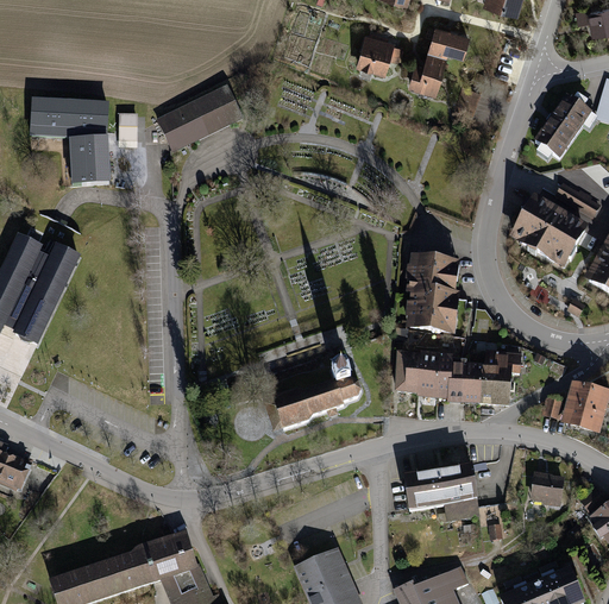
[(588,6),(576,8),(579,21),(590,19),(594,32),(608,29),(608,5),(589,10),(588,6)]
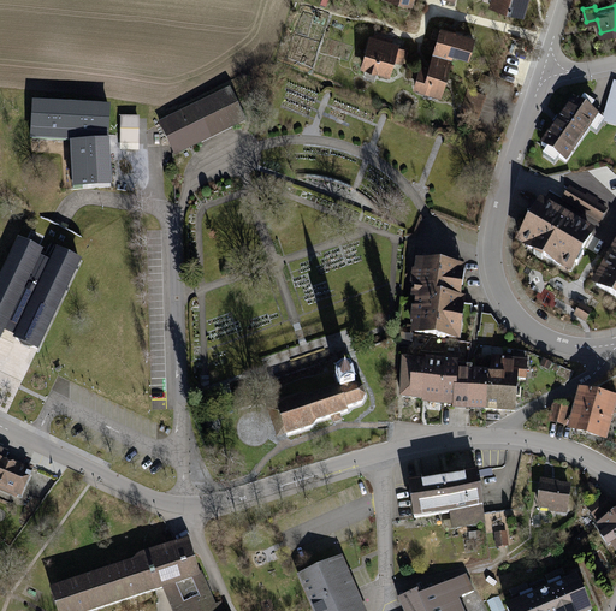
[(436,24),(428,52),(448,57),(448,53),(466,57),(472,34),(436,24)]
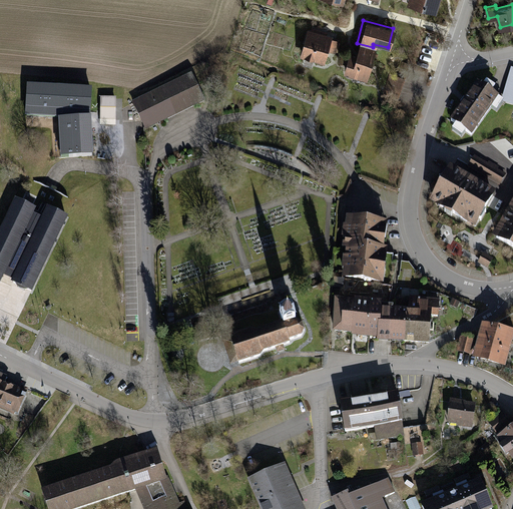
[(329,34),(305,27),(297,55),(321,62),(329,34)]
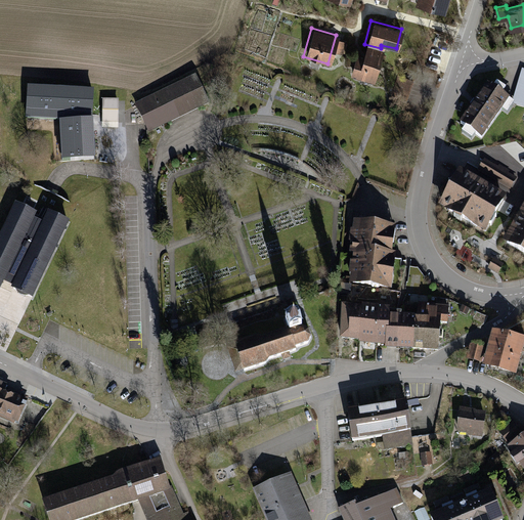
[(361,56),(353,54),(348,77),(372,83),(381,48),(364,44),(361,56)]
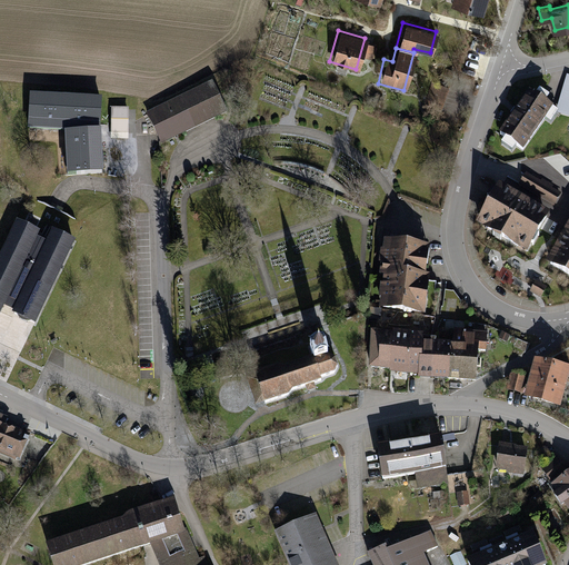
[(568,70),(567,69),(556,108),(568,110),(568,70)]
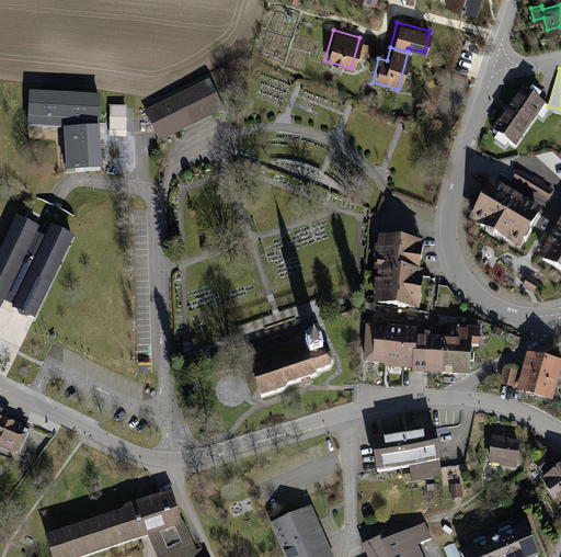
[(210,76),(145,109),(160,139),(226,106),(210,76)]
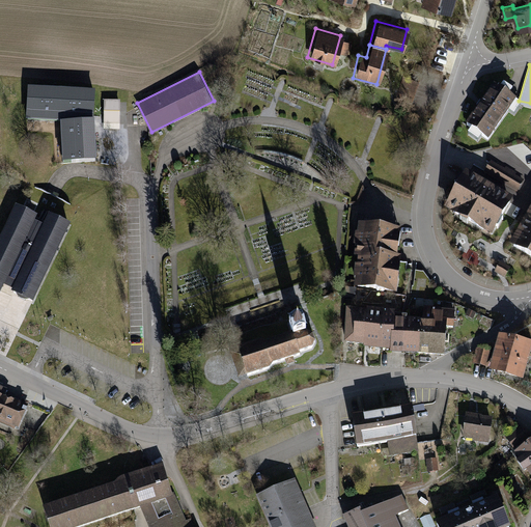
[(514,99),(494,84),(468,121),(488,136),(514,99)]
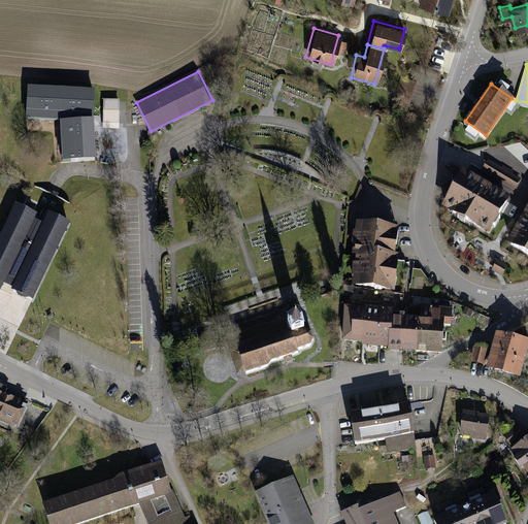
[(26,117),(93,120),(95,89),(28,85),(26,117)]
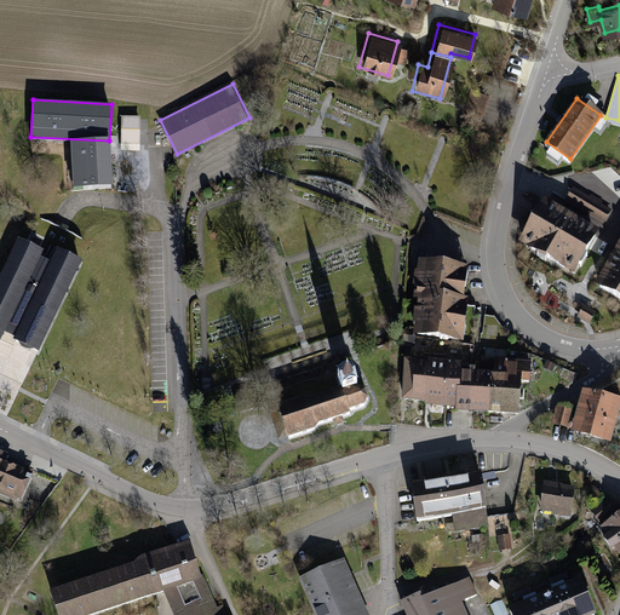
[(141,114),(122,113),(121,148),(141,148),(141,114)]
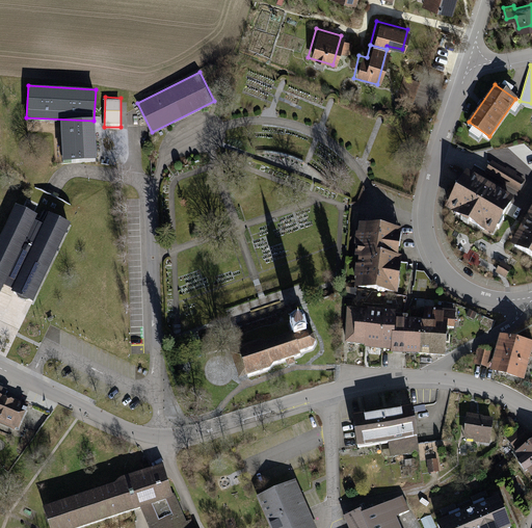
[(63,163),(98,161),(96,121),(61,122),(63,163)]
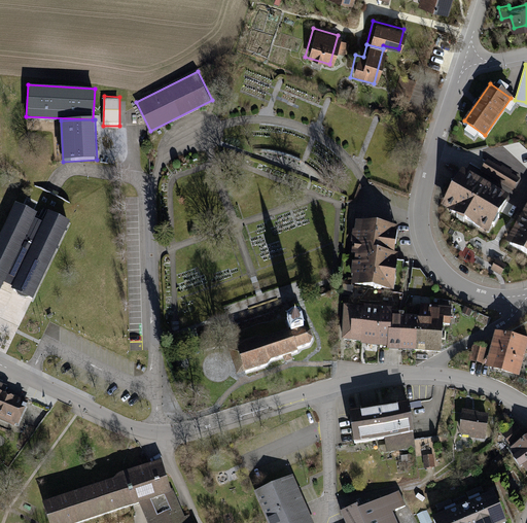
[(519,174),(487,155),(480,166),(512,185),(519,174)]
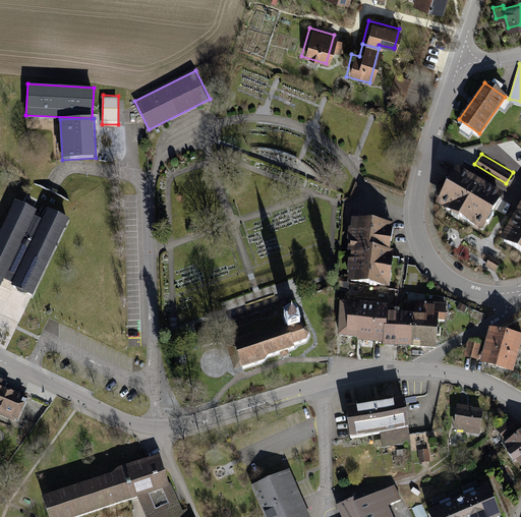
[(500,194),(454,168),(436,198),(482,225),(500,194)]
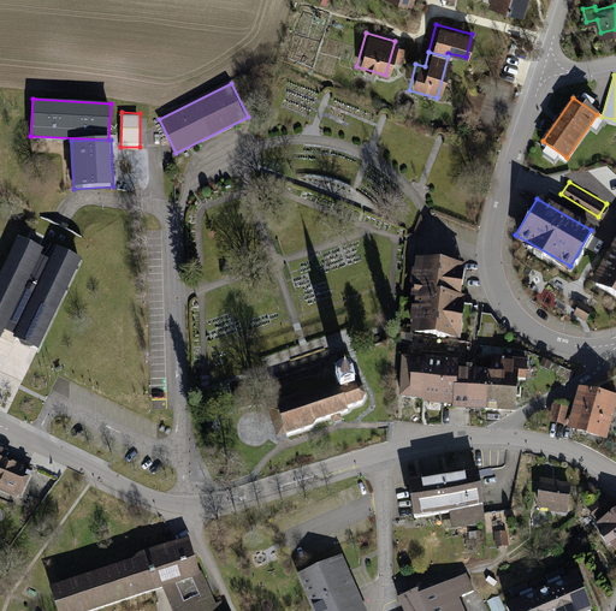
[(41,249),(22,239),(0,282),(0,334),(4,327),(11,331),(17,334),(16,337),(37,348),(81,259),(58,248),(52,260),(39,254),(41,249)]
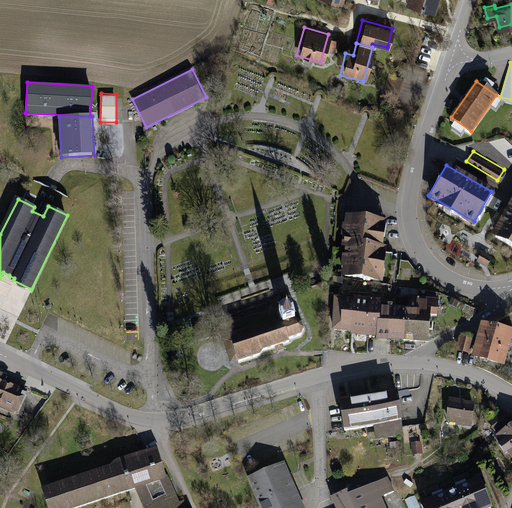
[(511,201),(494,232),(511,242),(511,201)]
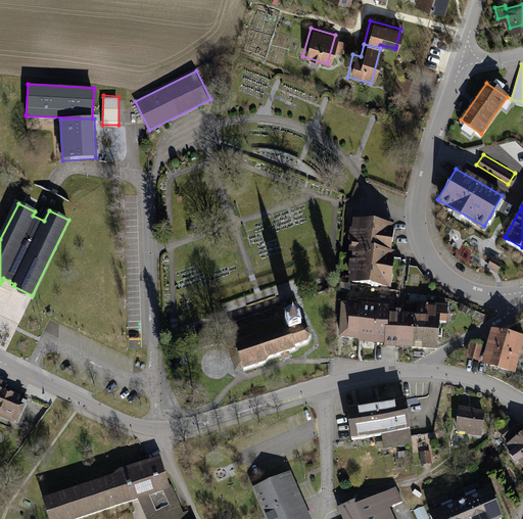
[(394,226),(354,221),(351,245),(358,246),(352,278),(390,283),(394,251),(390,250),(394,226)]
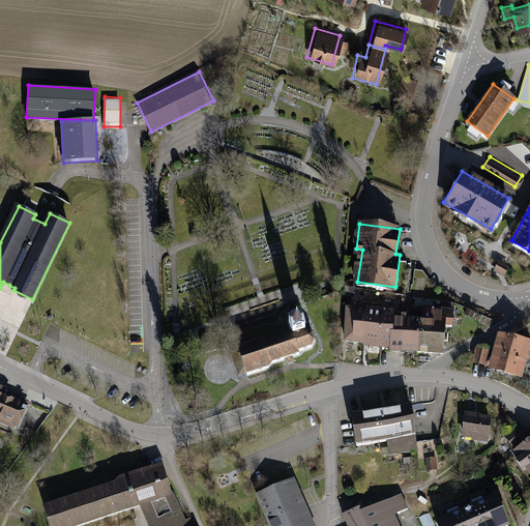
[(508,266),(496,260),(491,270),(503,276),(508,266)]
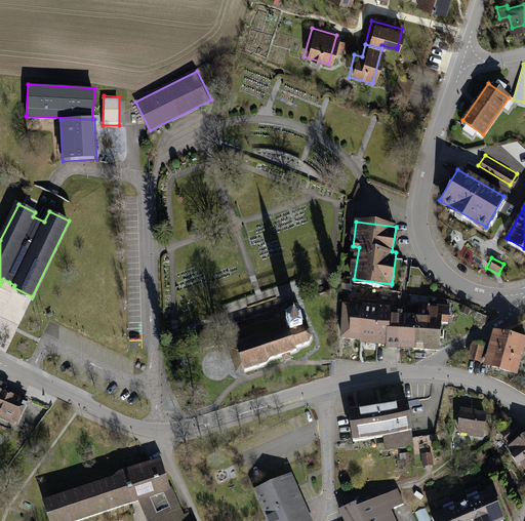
[(414,315),(412,350),(432,351),(434,320),(444,321),(445,306),(415,304),(414,315)]
